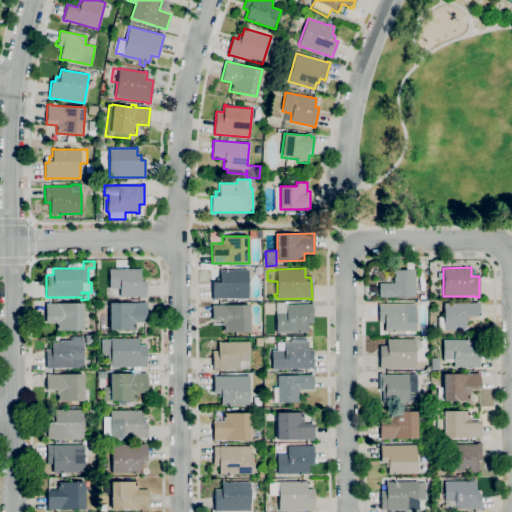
[(119,289),(108,289),(108,285),(109,285),(109,269),(141,269),(141,277),(142,277),(142,281),(146,281),(147,296),(120,296),(119,289)]
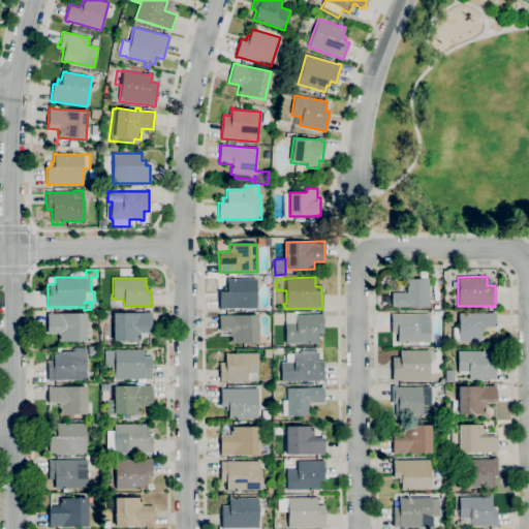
[(256,308),(224,309),(219,309),(219,291),(223,291),(223,286),(226,286),(226,278),(228,278),(228,279),(256,278),(256,308)]
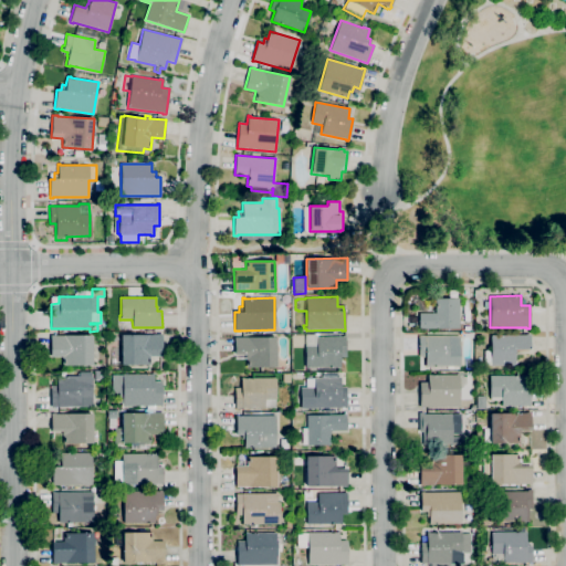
[(419,328),(418,313),(436,313),(435,299),(459,297),(460,328),(419,328)]
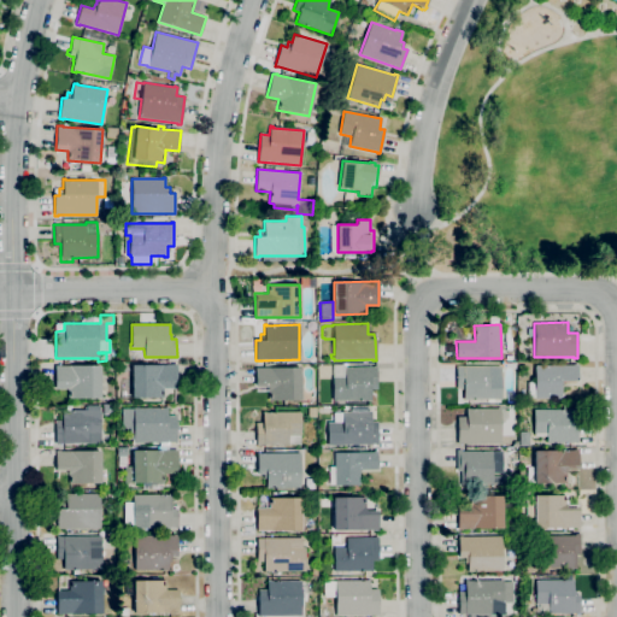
[(164,398),(133,398),(133,397),(125,397),(125,381),(131,381),(131,365),(177,364),(177,388),(164,388),(164,398)]
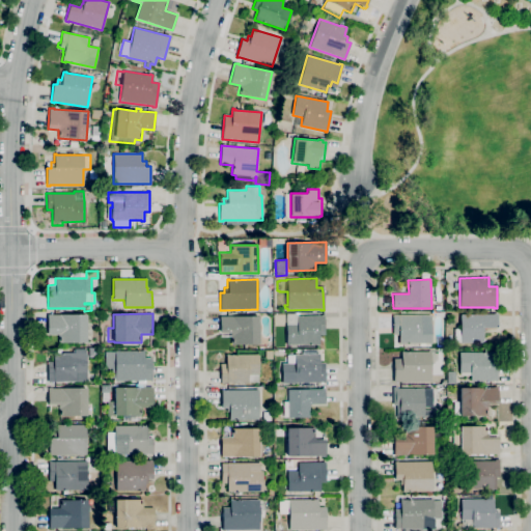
[(319,344),(286,345),(286,325),(286,314),(297,313),(297,316),(324,315),(325,335),(318,335),(319,344)]
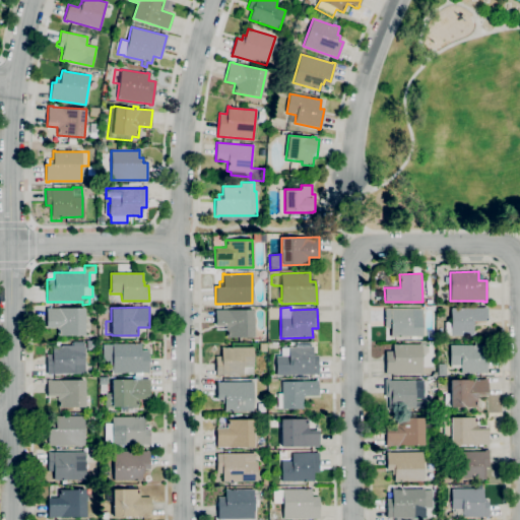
[(473,336),(451,336),(451,335),(445,335),(445,322),(450,322),(450,308),(482,308),(482,307),(486,307),(486,321),(472,321),(473,336)]
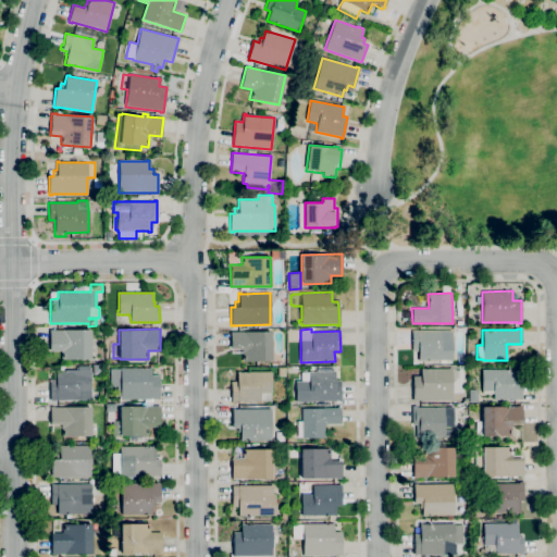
[(61,361),(61,351),(50,351),(49,330),(54,330),(90,330),(90,360),(61,361)]
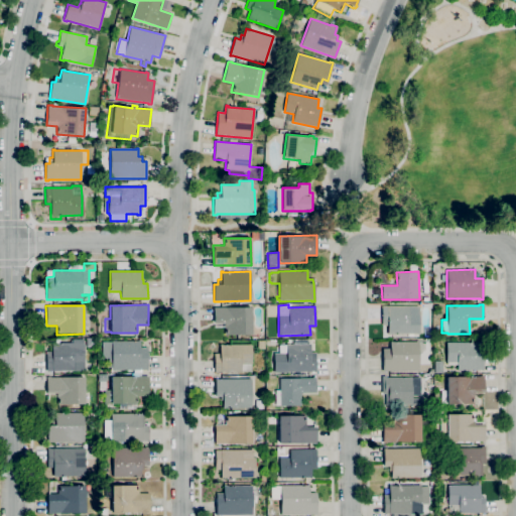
[(224,336),(224,323),(214,324),(214,307),(251,306),(251,336),(224,336)]
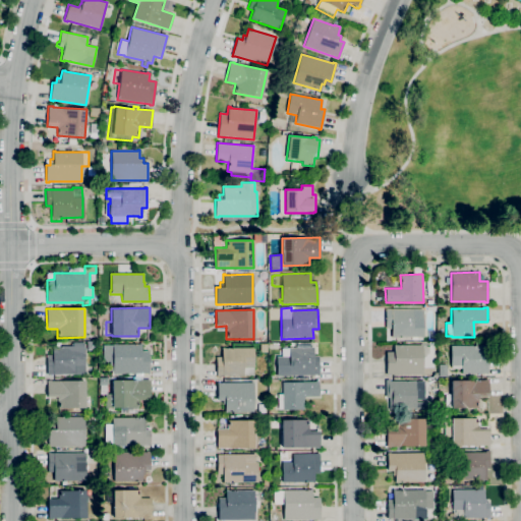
[(391,337),(391,329),(386,329),(386,309),(391,309),(423,309),(423,337),(391,337)]
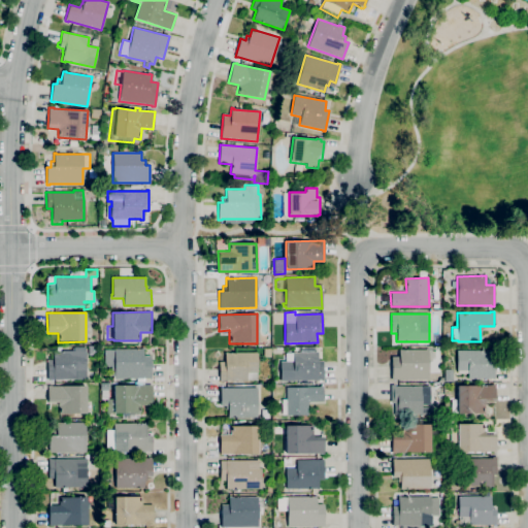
[(89,355),(89,345),(98,345),(98,355),(89,355)]
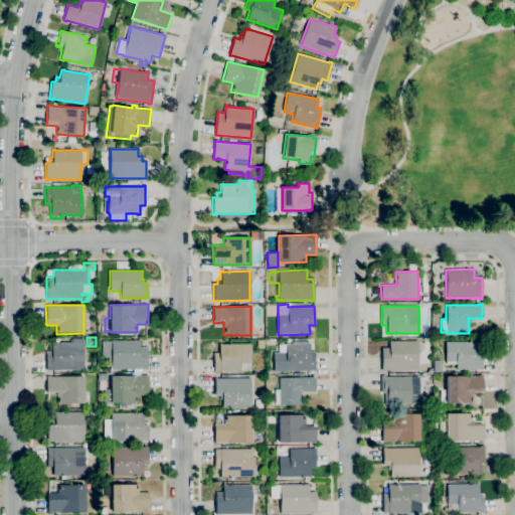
[(49,370),(46,371),(46,350),(51,350),(51,342),(72,342),(72,338),(83,338),(83,370),(49,370)]
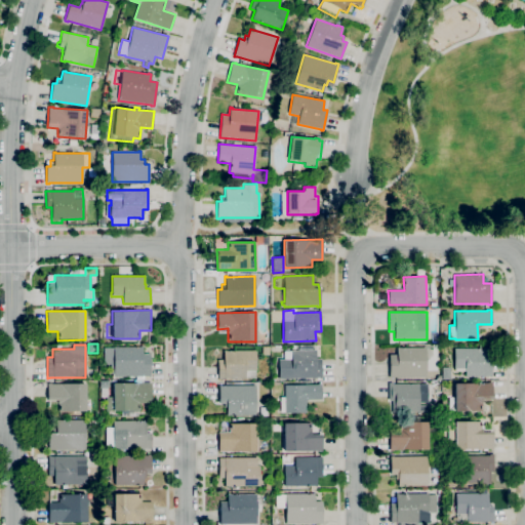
[(292,378),(292,379),(278,379),(278,359),(291,359),(291,350),(299,351),(299,345),(312,345),(312,350),(316,350),(316,359),(321,359),(321,378),(292,378)]
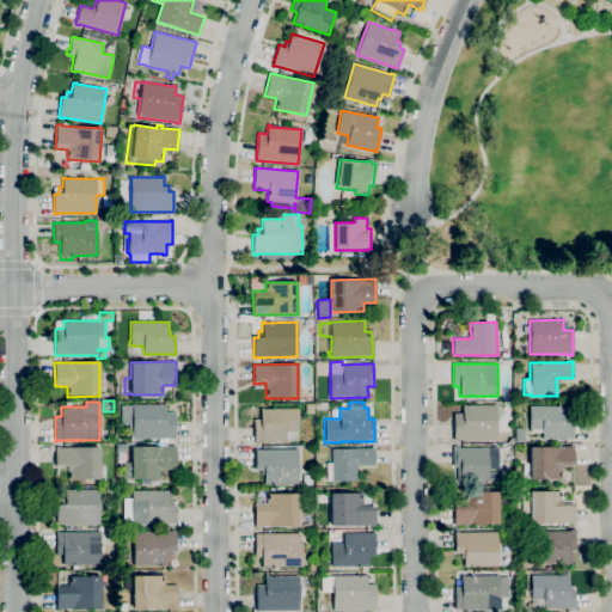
[(175,439),(133,439),(133,435),(128,435),(128,420),(121,421),(121,405),(132,405),(132,404),(166,404),(166,411),(175,411),(175,439)]
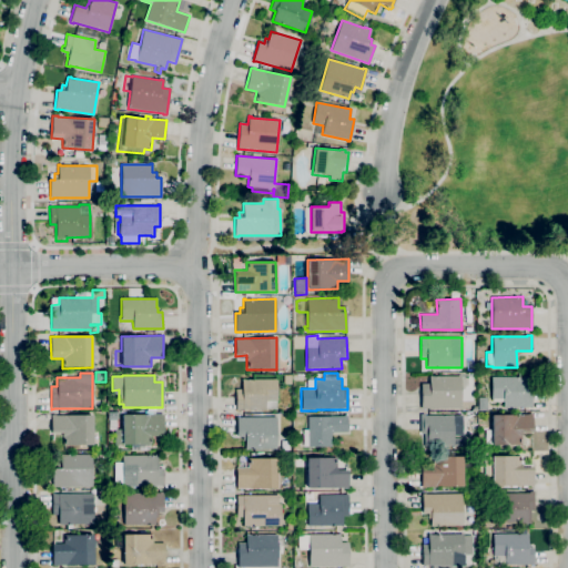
[(292,384),(283,384),(284,375),(292,375),(292,384)]
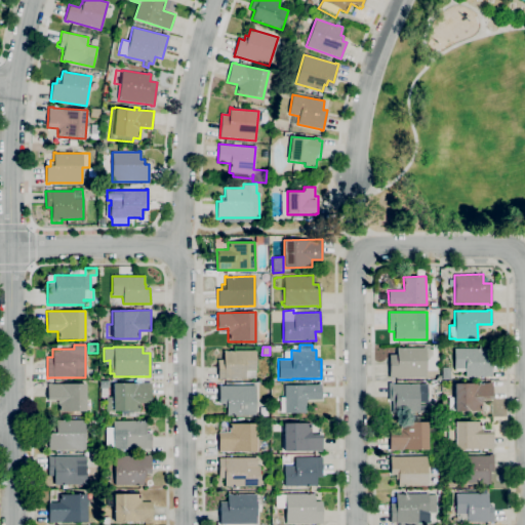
[(390,378),(390,354),(397,354),(397,347),(399,347),(399,348),(426,348),(426,377),(393,377),(393,378),(390,378)]
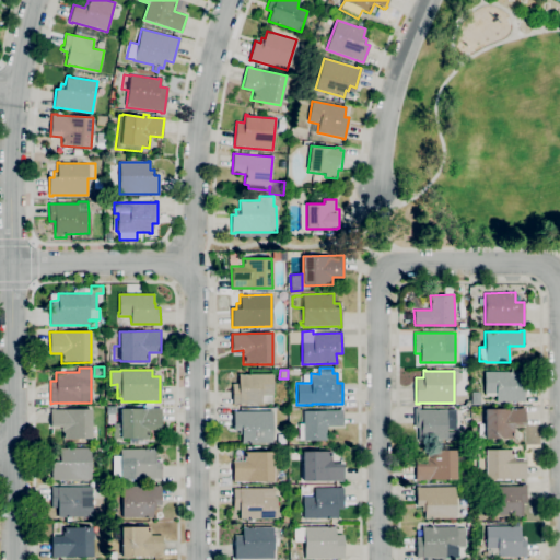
[(496,403),(496,393),(485,393),(485,371),(524,371),(525,403),(522,403),(496,403)]
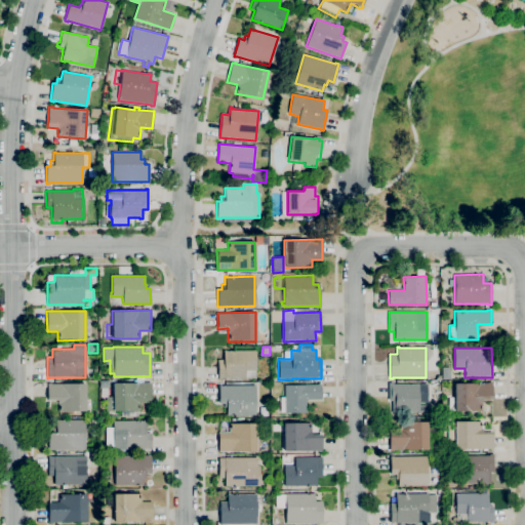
[(245,378),(218,378),(218,359),(224,359),(224,350),(256,351),(256,370),(255,370),(255,377),(245,377),(245,378)]
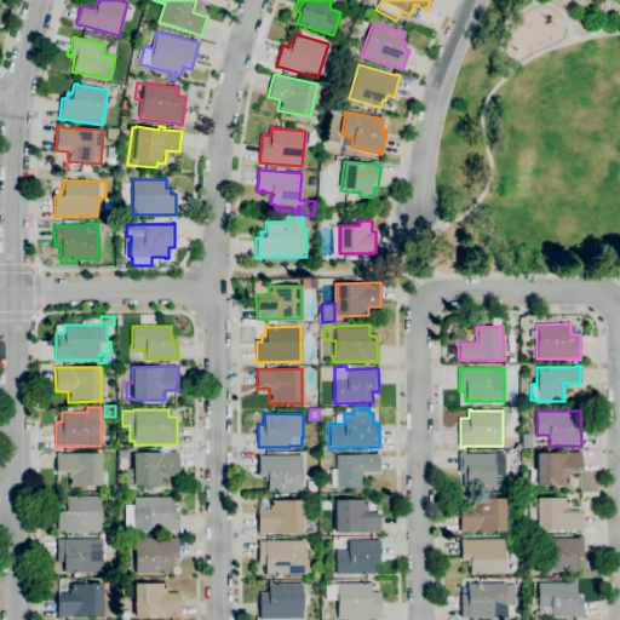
[(522,448),(522,434),(530,434),(532,448),(522,448)]
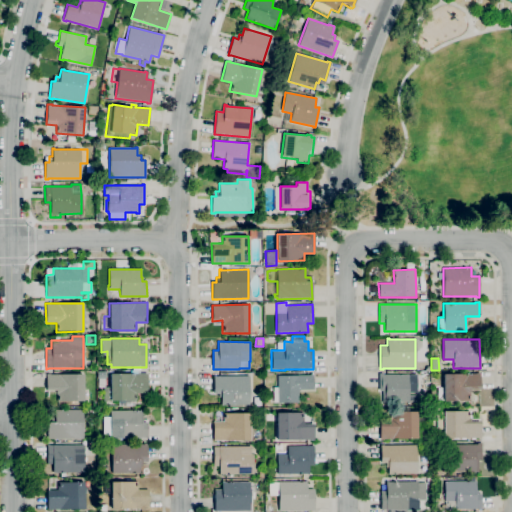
[(57,401),(57,394),(56,394),(56,390),(46,390),(46,373),(50,373),(50,374),(83,374),(84,401),(57,401)]
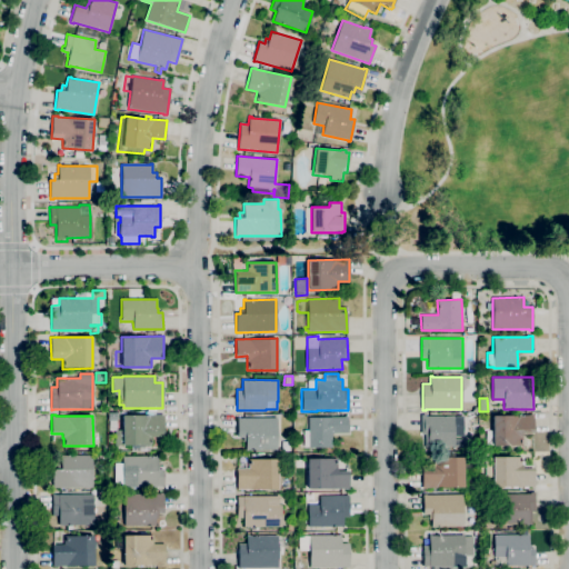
[(141,447),(141,446),(122,446),(122,445),(115,446),(115,430),(122,430),(122,415),(163,415),(163,437),(151,437),(151,447),(141,447)]
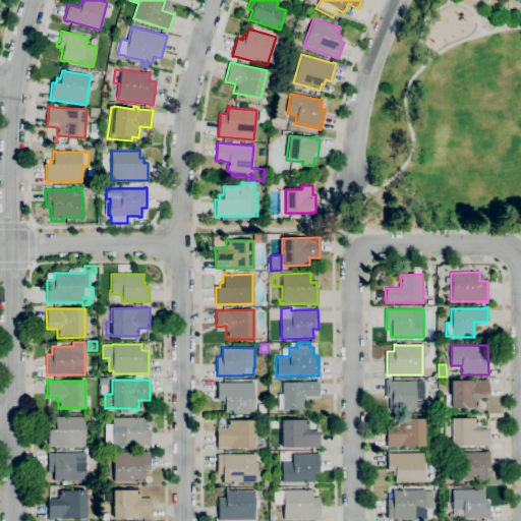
[(394,410),(389,410),(389,398),(386,398),(386,380),(390,380),(390,381),(415,381),(415,409),(394,409),(394,410)]
